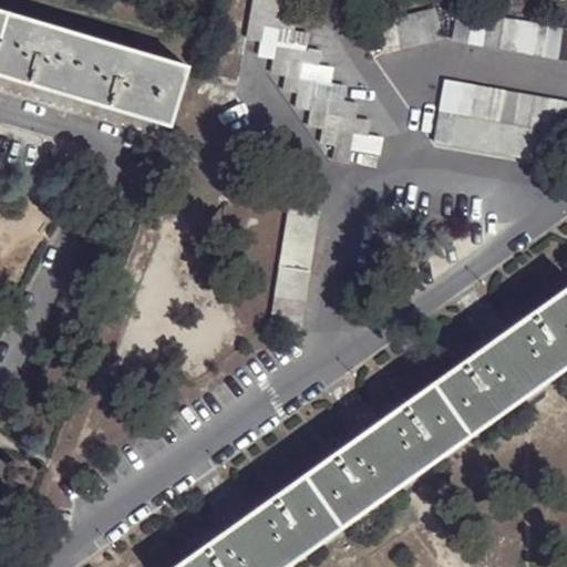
[(269,10),(284,12),(286,0),(255,0),(254,8),(269,10)]
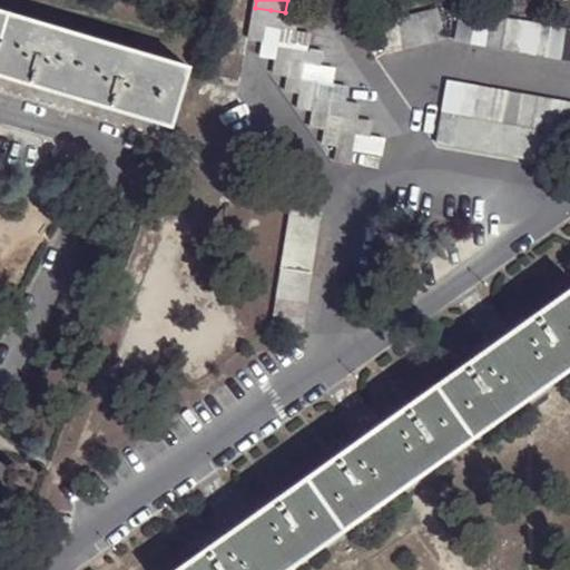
[(381,22),(390,51),(449,36),(442,7),(381,22)]
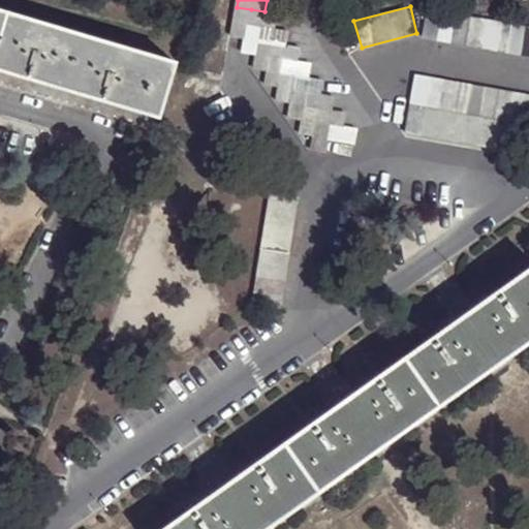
[(248,23),(251,9),(237,7),(232,34),(245,36),(248,23)]
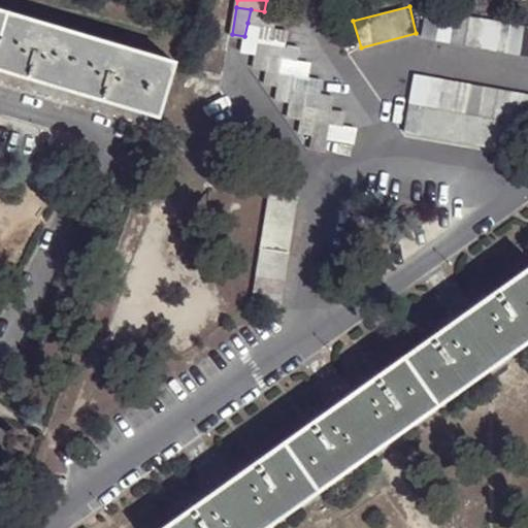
[(0,8),(0,67),(2,68),(17,13),(0,8)]
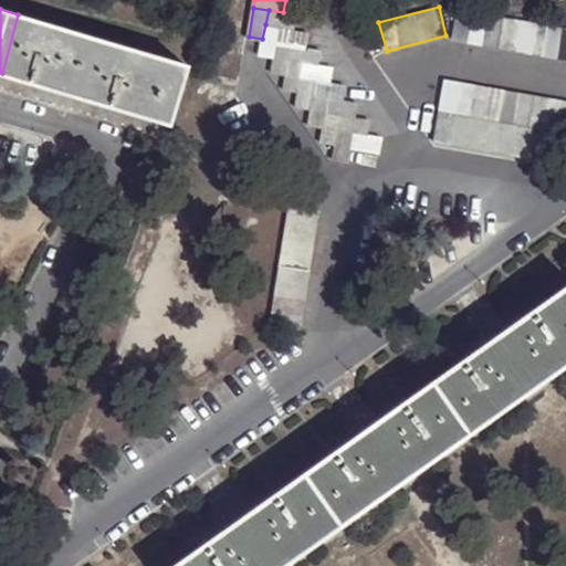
[(565,60),(565,30),(463,9),(457,38),(565,60)]
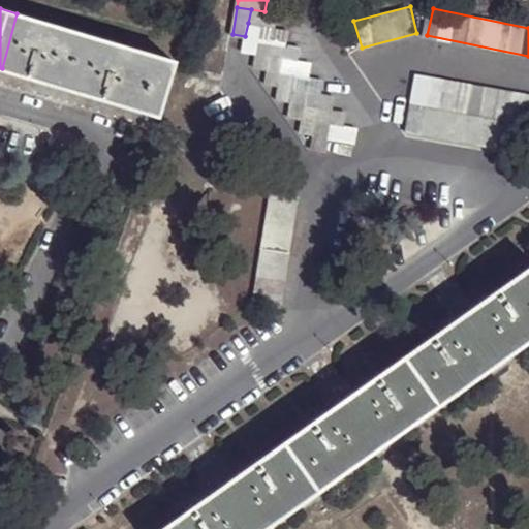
[(280,16),(265,11),(251,9),(248,23),(262,25),(277,28),(280,16)]
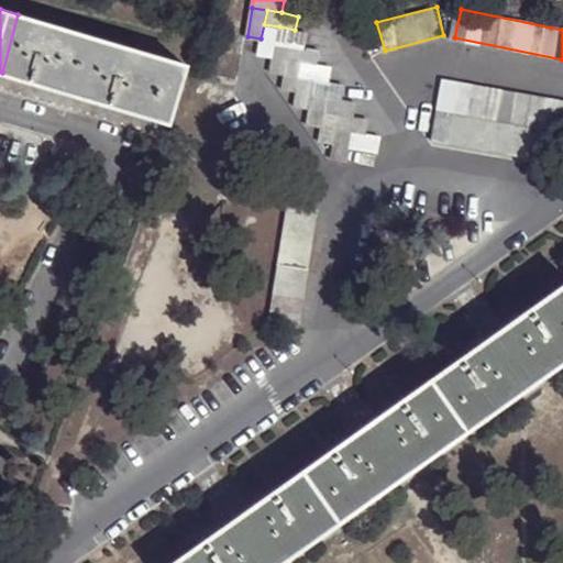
[(189,65),(98,39),(81,32),(18,14),(2,73),(64,90),(83,95),(172,122),(189,65)]
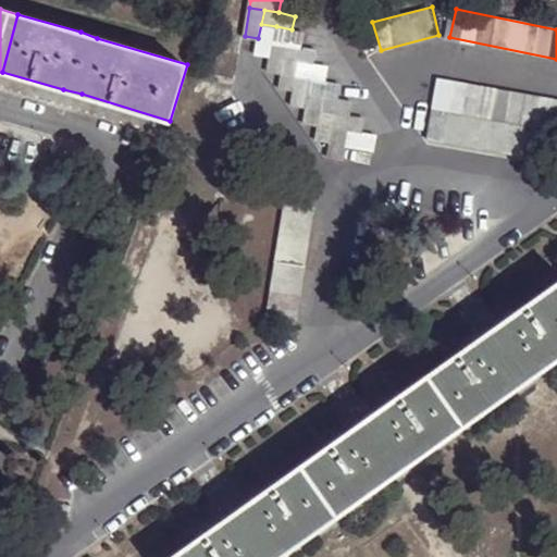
[(276,26),(261,24),(258,38),(257,54),(271,56),(274,41),(276,26)]
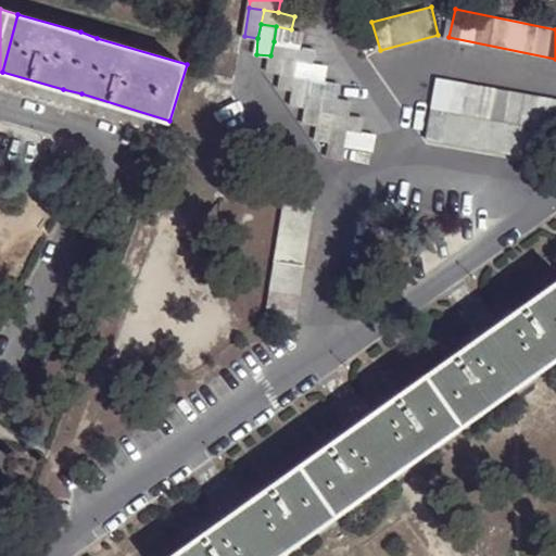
[(291,29),(276,26),(274,41),(288,43),(303,47),(306,32),(291,29)]
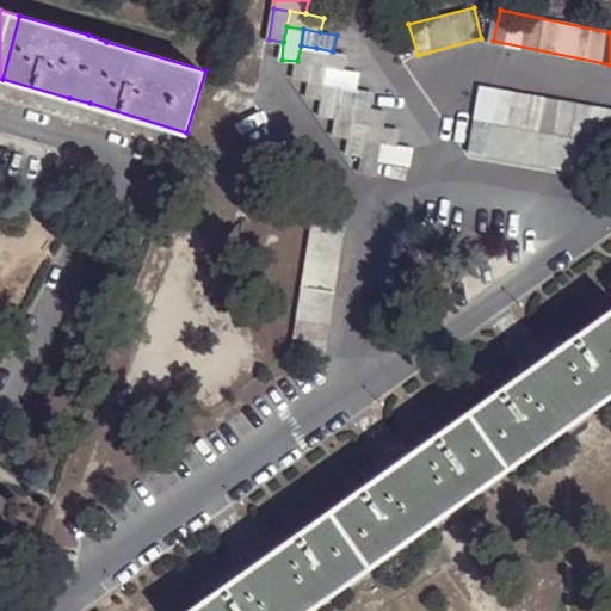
[(316,48),(301,45),(297,61),(294,78),(312,81),(314,65),(316,48)]
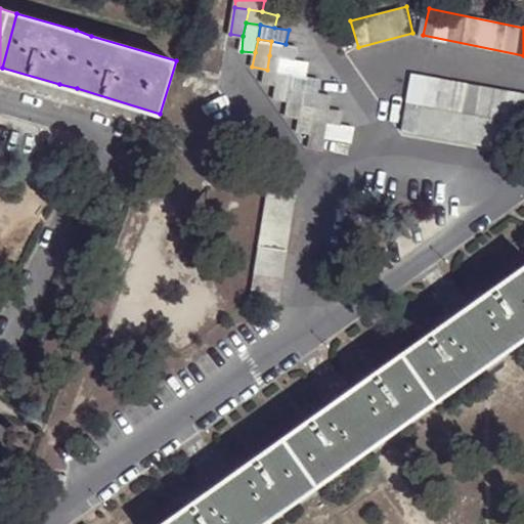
[(299,45),(286,44),(271,41),(269,55),(282,57),(297,59),(299,45)]
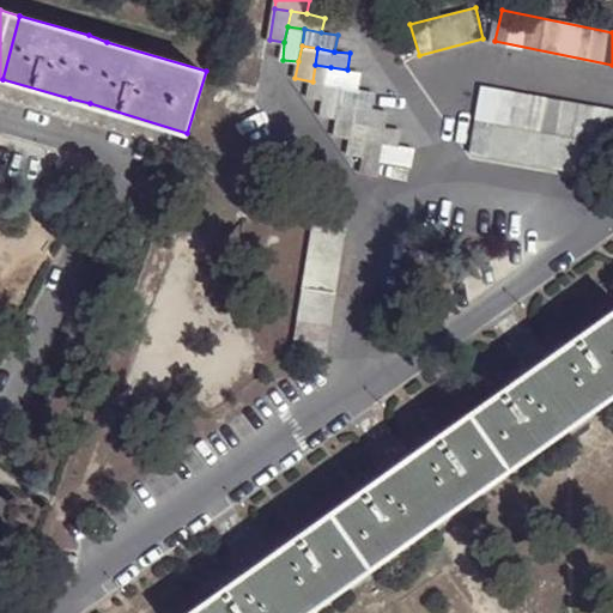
[(331,67),(315,65),(313,82),(308,98),(325,101),(328,84),(331,67)]
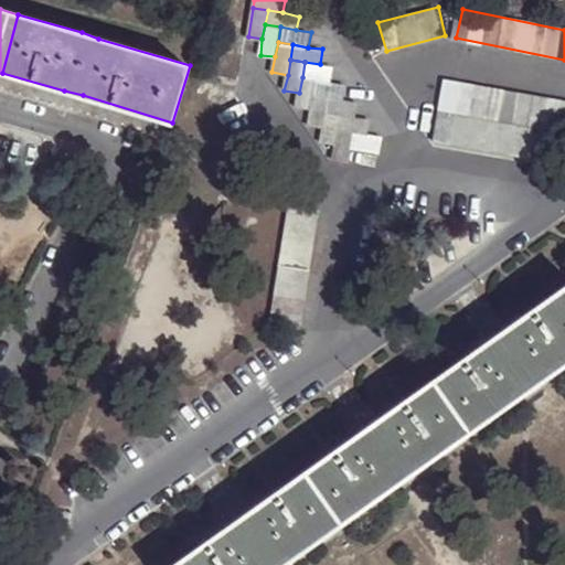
[(334,67),(320,64),(305,62),(302,77),(318,80),(332,82),(334,67)]
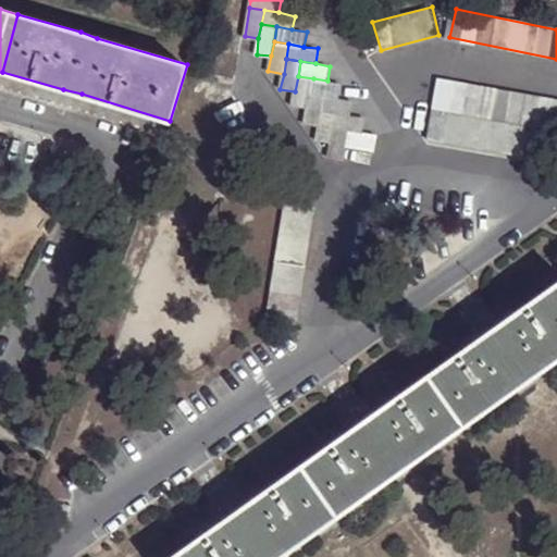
[(293,104),(307,108),(310,94),(313,78),(298,76),(295,91),(293,104)]
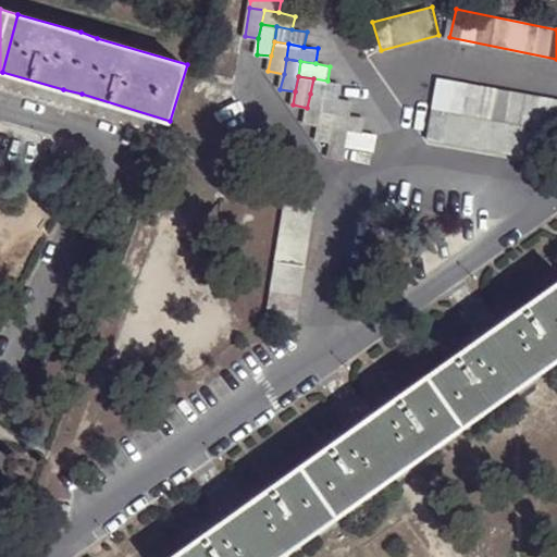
[(327,81),(313,78),(310,94),(325,97),(339,99),(342,82),(327,81)]
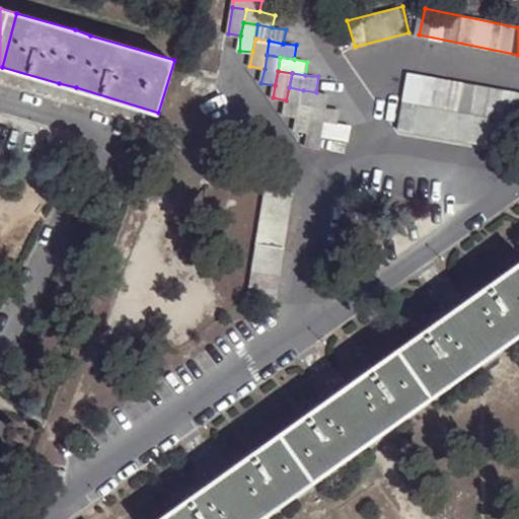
[(518,95),(412,73),(405,101),(518,126),(518,95)]
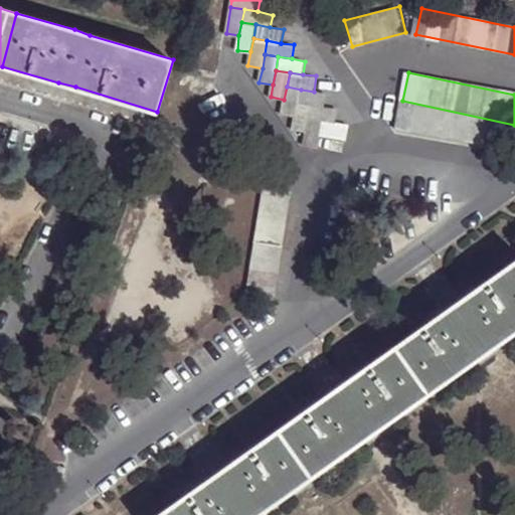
[(287,87),(284,100),(282,113),(295,115),(298,101),(301,90),(287,87)]
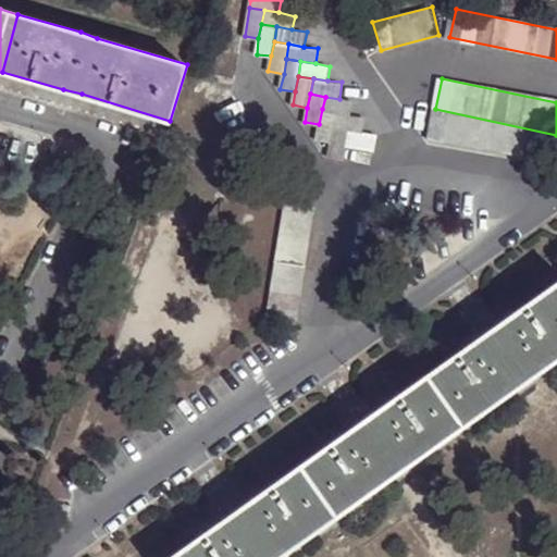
[(339,99),(325,97),(322,109),(337,112),(353,115),(355,101),(339,99)]
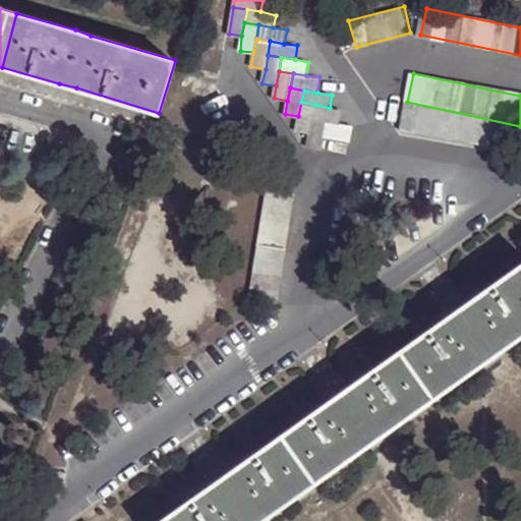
[(315,105),(301,102),(298,116),(296,130),(310,132),(312,119),(315,105)]
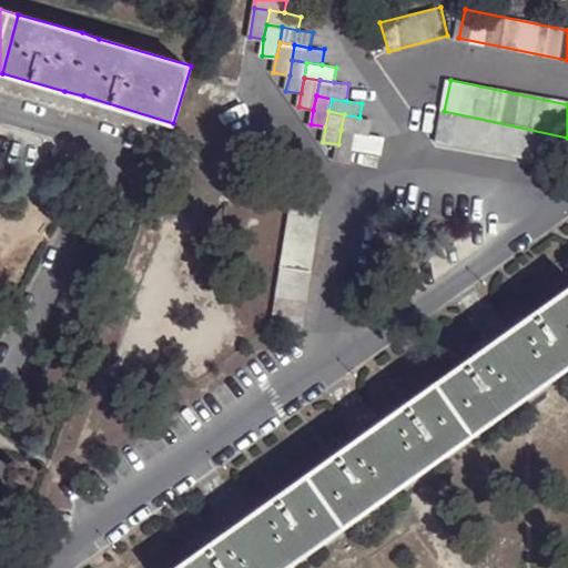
[(567,138),(444,111),(437,141),(567,168),(567,138)]
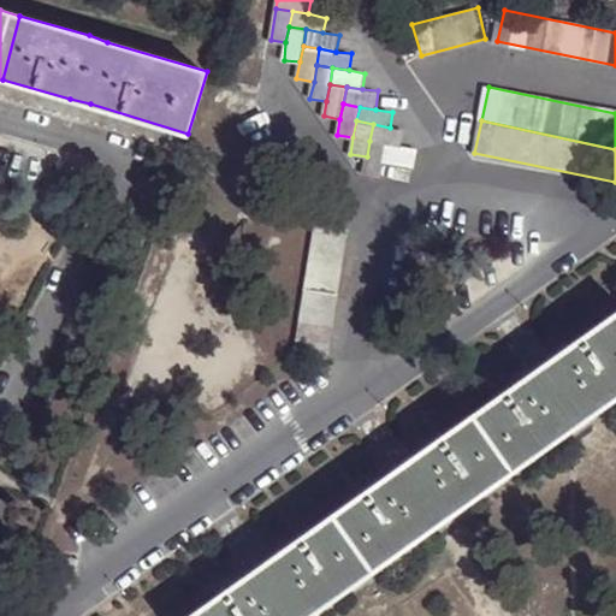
[(390,128),(373,124),(369,141),(386,143),(404,147),(407,130),(390,128)]
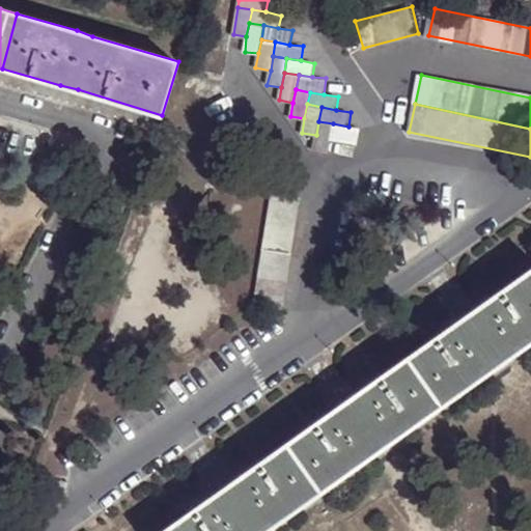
[(333,123),(318,121),(316,135),(313,149),(328,151),(331,138),(333,123)]
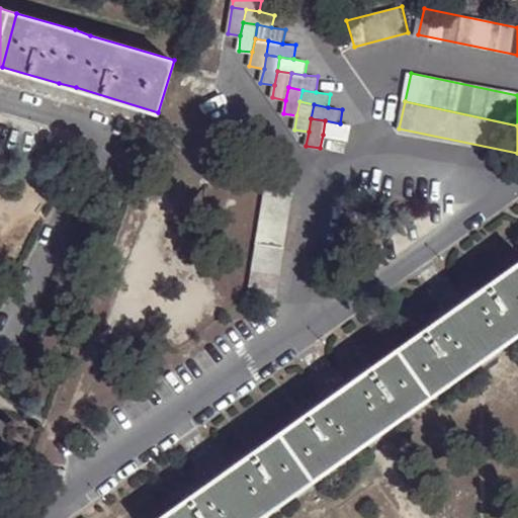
[(340,123),(325,120),(323,135),(350,139),(353,125),(340,123)]
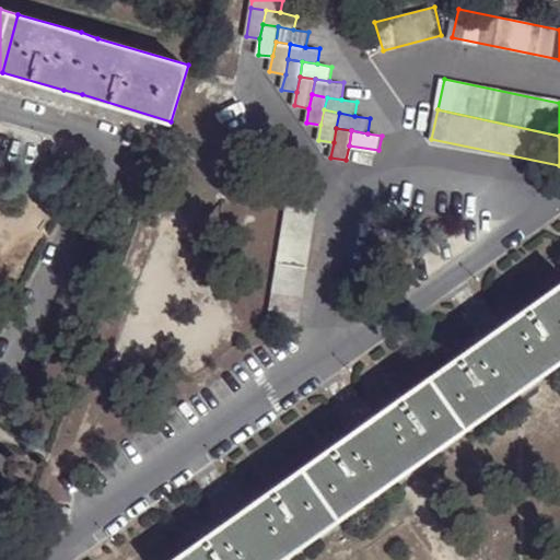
[(269,319),(298,324),(318,208),(289,202),(269,319)]
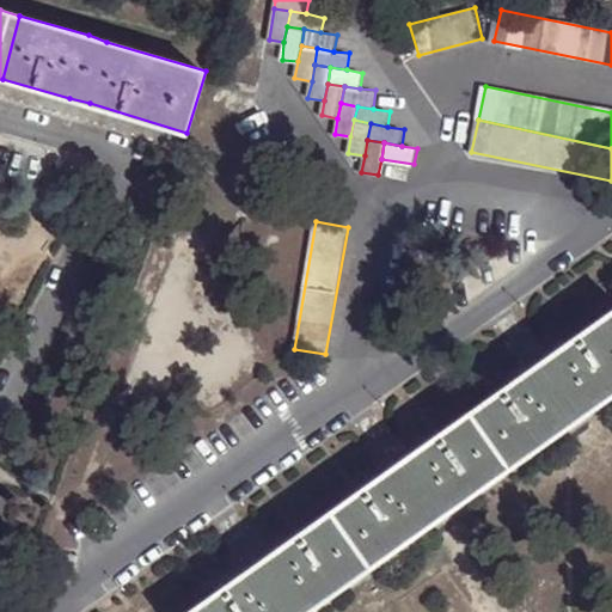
[(473,409),(514,466),(576,423),(611,397),(611,311),(534,367),(473,409)]
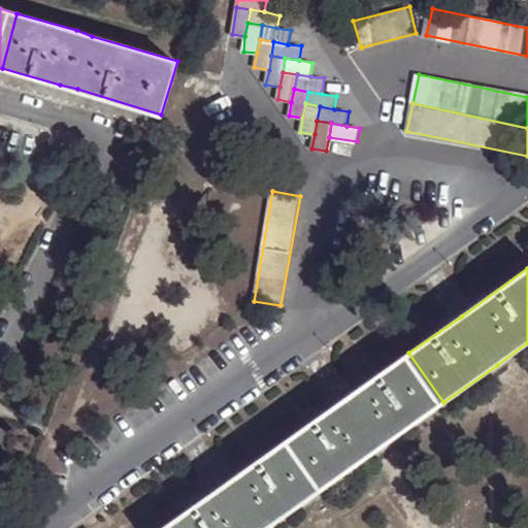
[(443,402),(408,353),(382,372),(344,398),(286,440),(321,489),(380,448),(417,422),(443,402)]
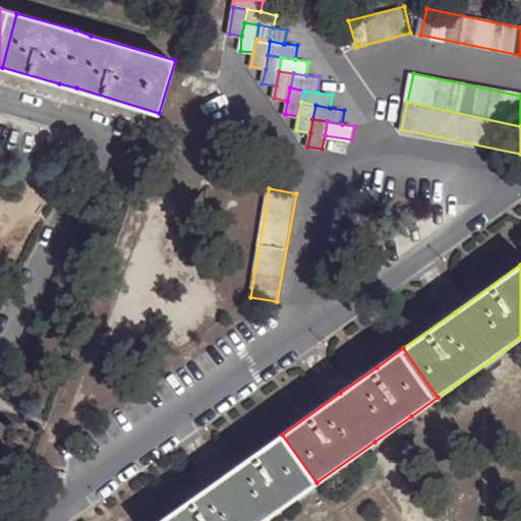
[(262,520),(316,482),(282,435),(224,474),(158,520),(262,520)]
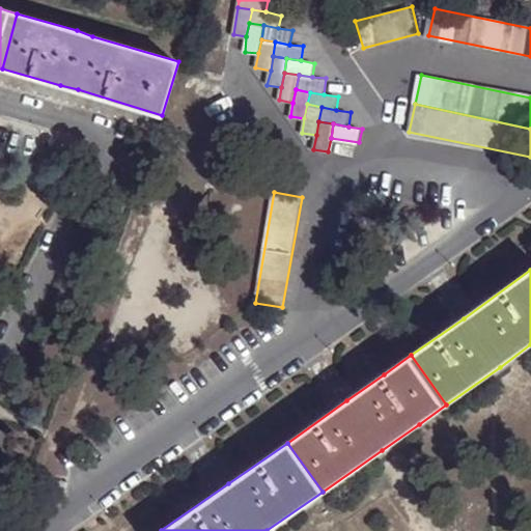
All buildings are outlined.
